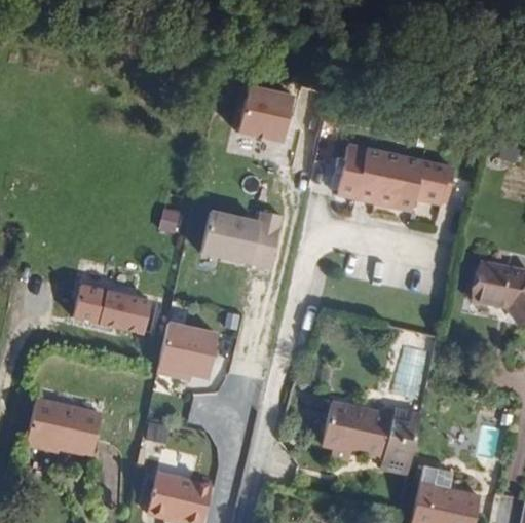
[(248,84),(237,131),(283,141),(293,95),(248,84)]
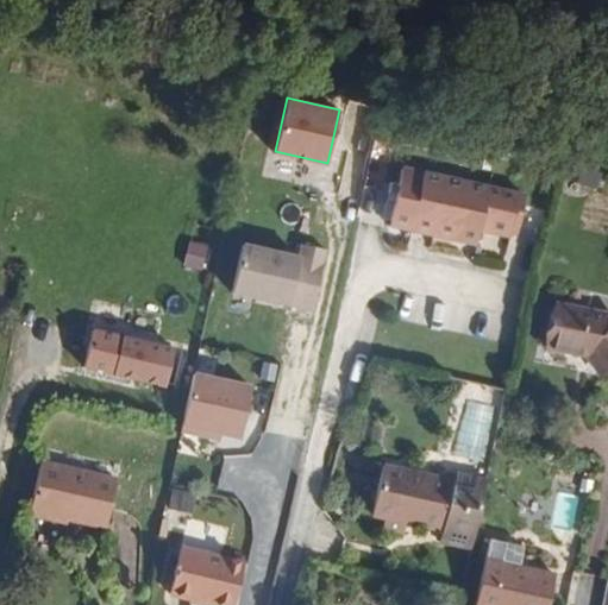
[(559,170),(594,181),(597,170),(563,159),(559,170)]
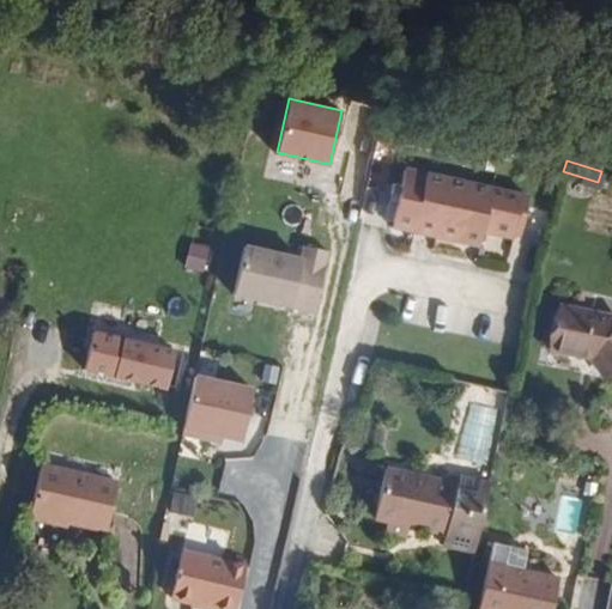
[(529,194),(406,166),(403,182),(394,180),(392,190),(400,192),(394,219),(482,239),(484,230),(484,225),(515,231),(520,211),(526,212),(529,194)]
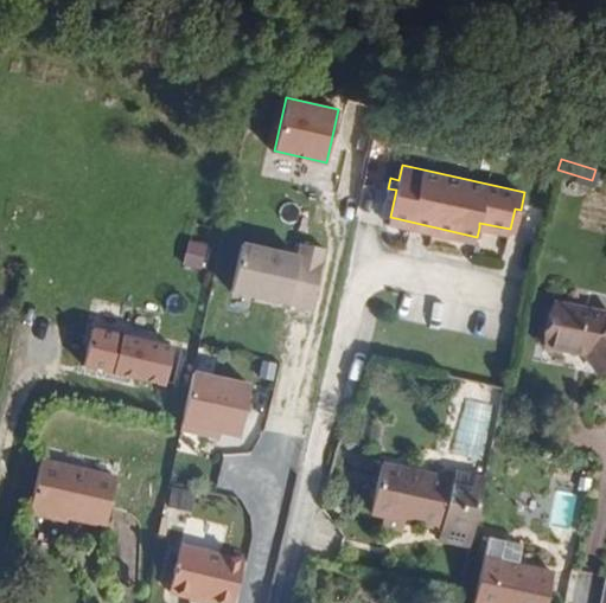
[(510,229),(517,230),(521,210),(515,209),(510,229)]
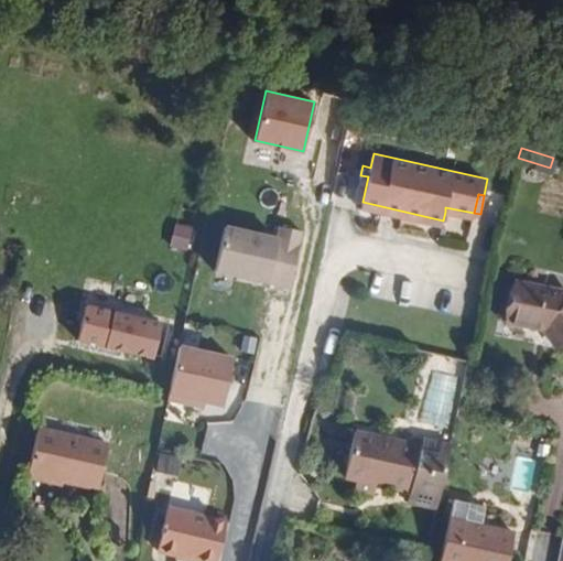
[(361,206),(443,224),(443,220),(363,202),(361,206)]
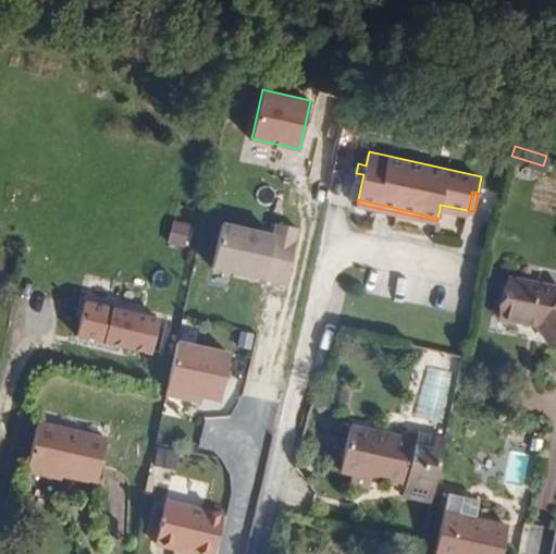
[(468,213),(468,210),(440,205),(440,209),(468,213)]
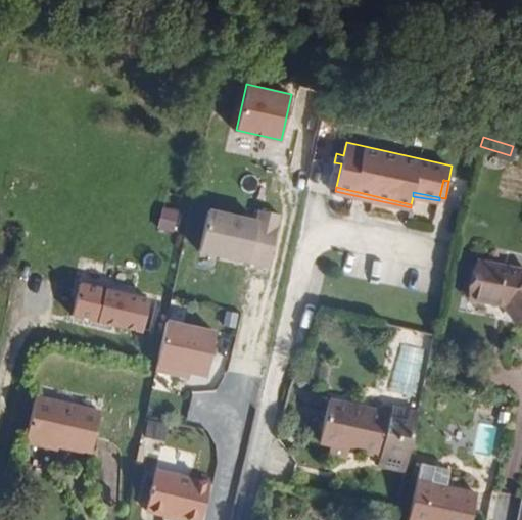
[(200,248),(270,265),(282,213),(261,207),(258,219),(209,207),(200,248)]
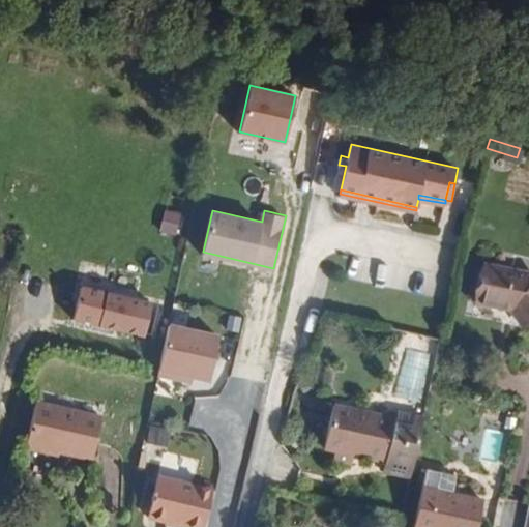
[(511,308),(523,324),(528,320),(528,271),(483,262),(482,265),(476,297),(475,299),(511,308)]
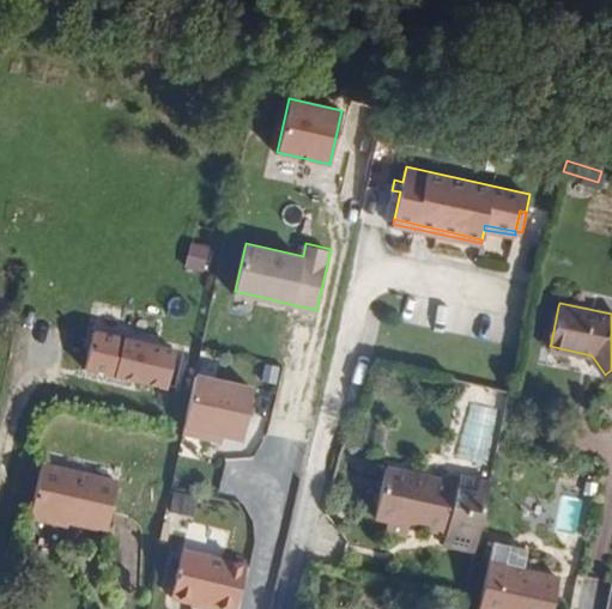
[(551,343),(558,306),(550,304),(543,342),(551,343)]
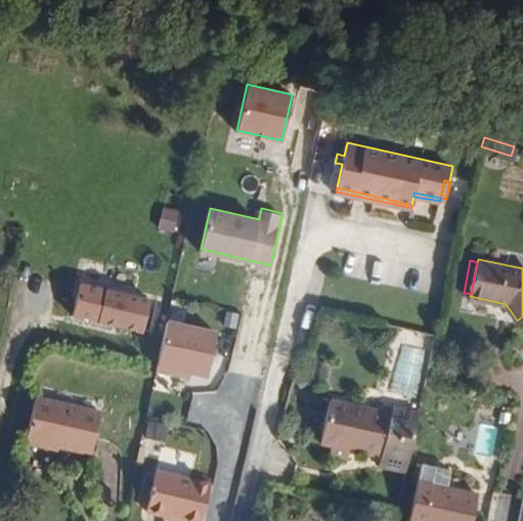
[(74,315),(143,331),(150,298),(81,283),(74,315)]
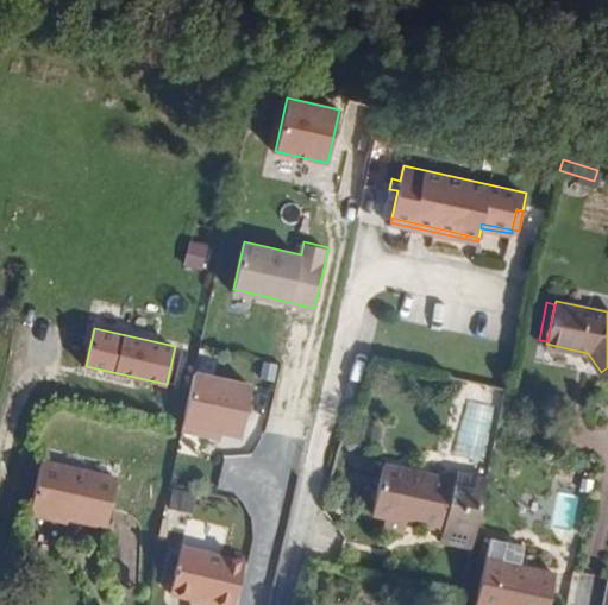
[(194,371),(182,428),(210,434),(211,428),(223,430),(240,435),(252,384),(194,371)]
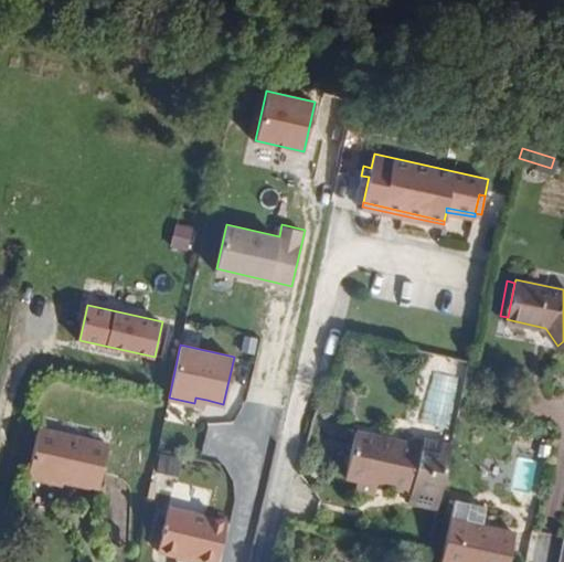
[(29,472),(99,487),(109,442),(39,426),(29,472)]
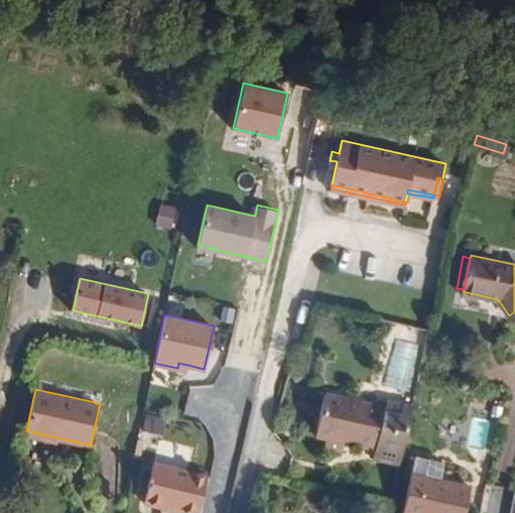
[(385,405),(326,392),(316,434),(327,436),(326,444),(343,449),(345,437),(355,439),(355,442),(376,446),(374,457),(401,463),(413,404),(386,398),(385,405)]
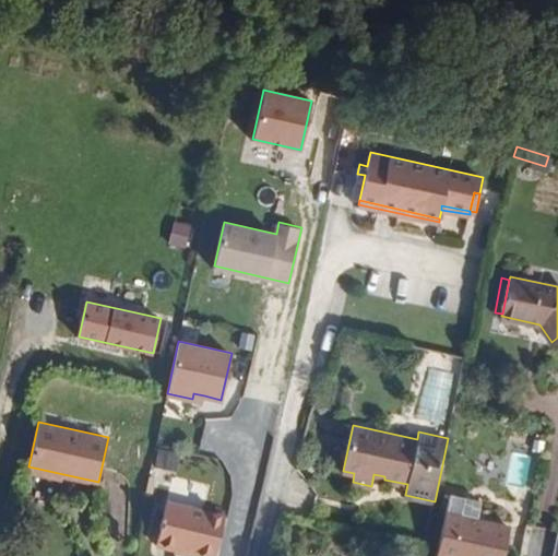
[(532,473),(535,449),(517,446),(512,470),(532,473)]
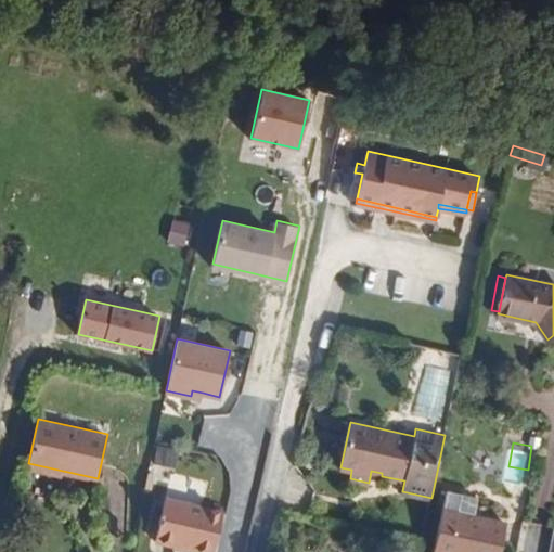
[(175,447),(158,444),(153,464),(169,469),(175,447)]
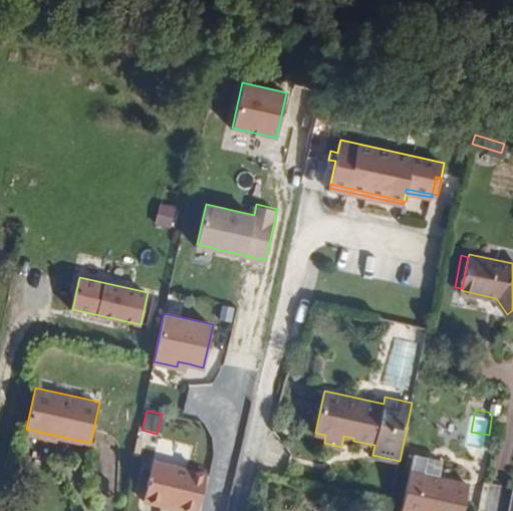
[(411,470),(438,476),(442,460),(415,454),(411,470)]
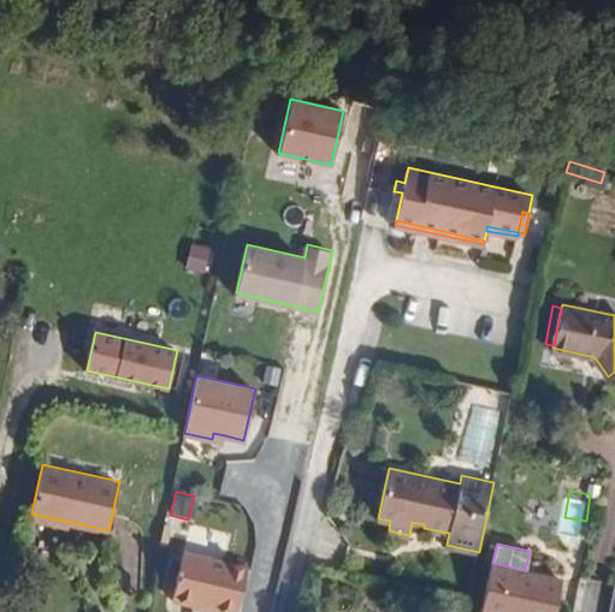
[(184,551),(173,598),(232,611),(237,611),(248,566),(184,551)]
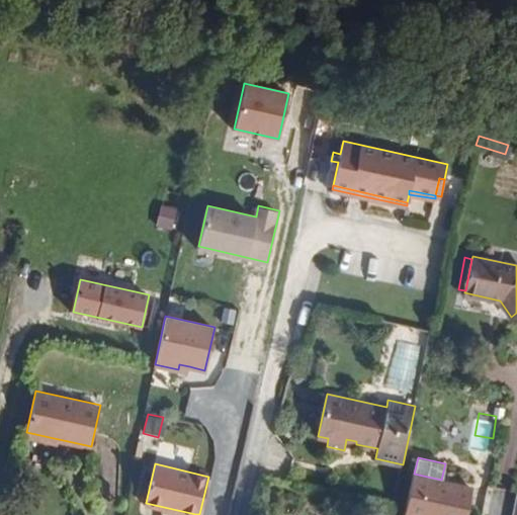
[(404,514),(405,514),(465,514),(472,487),(441,480),(414,474),(413,474),(404,514)]
